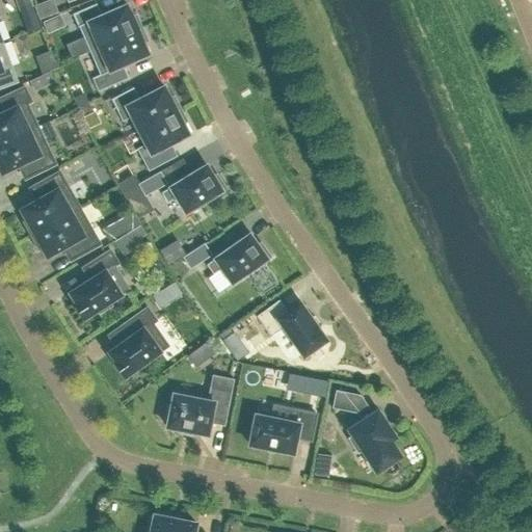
[(53,0),(47,0),(35,4),(41,17),(57,10),(53,0)]
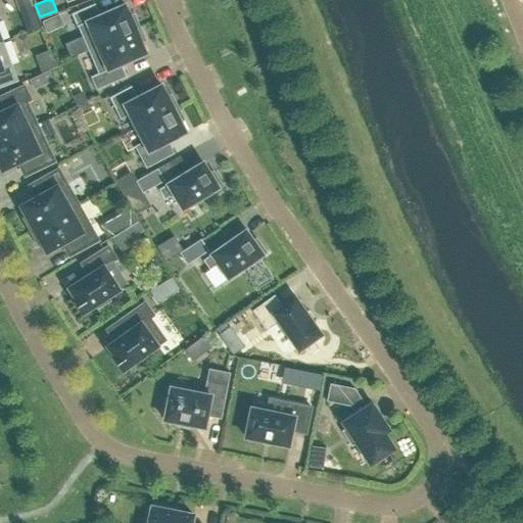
[(88,51),(139,29),(134,16),(130,17),(125,5),(100,16),(95,4),(72,14),(78,28),(78,27),(88,51)]
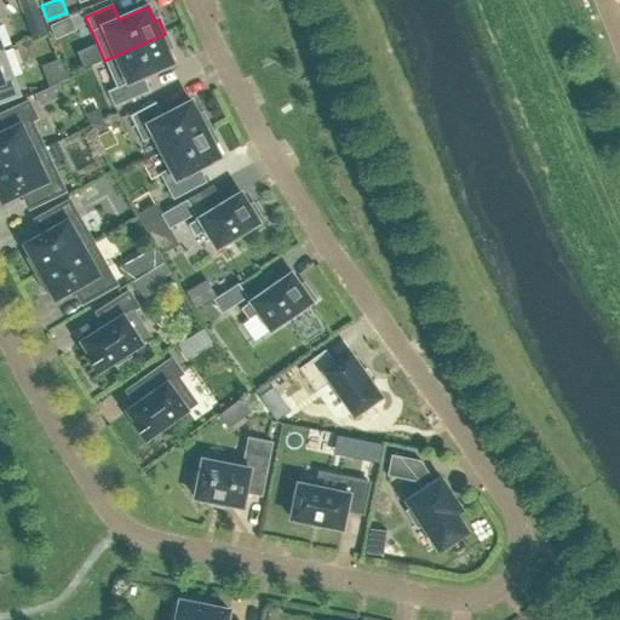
[(69,19),(51,27),(57,41),(75,34),(69,19)]
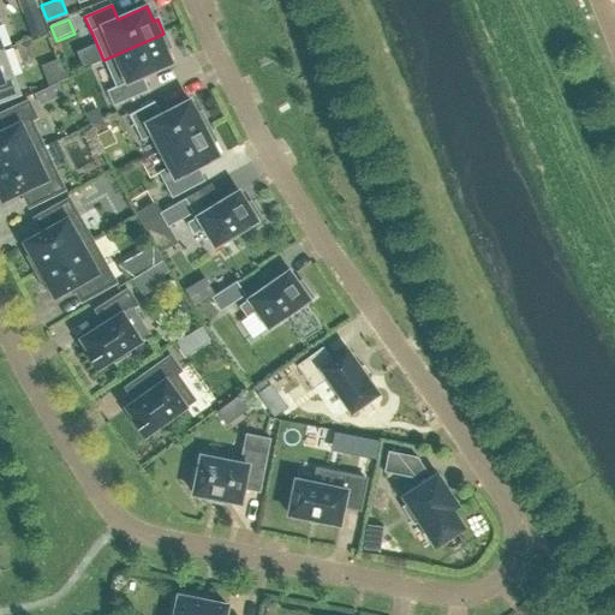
[(163,34),(103,60),(115,87),(107,90),(113,106),(149,90),(142,76),(172,64),(166,51),(171,48),(163,34)]
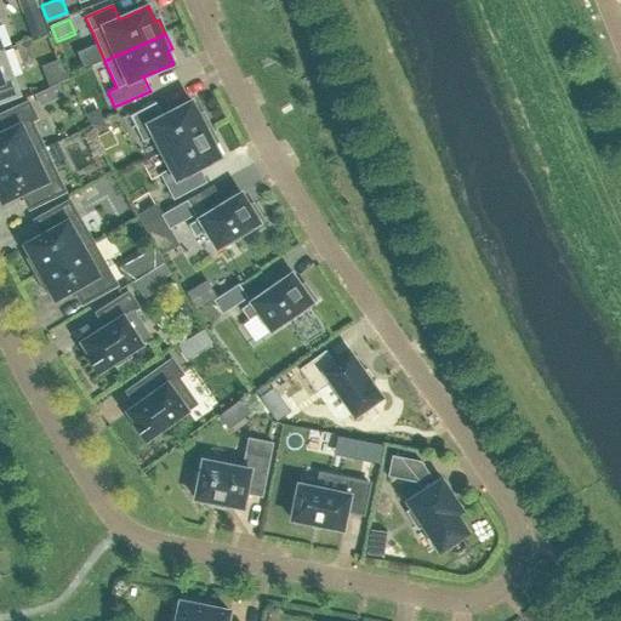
[(3,51),(0,51),(0,103),(20,96),(3,51)]
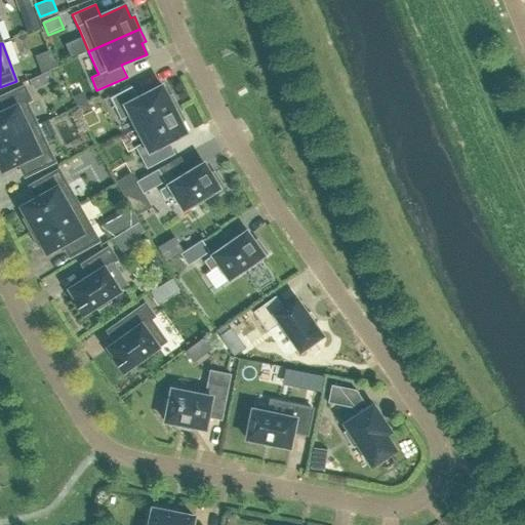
[(136,129),(177,109),(171,96),(168,98),(162,86),(137,99),(131,87),(110,98),(121,120),(129,116),(136,129)]
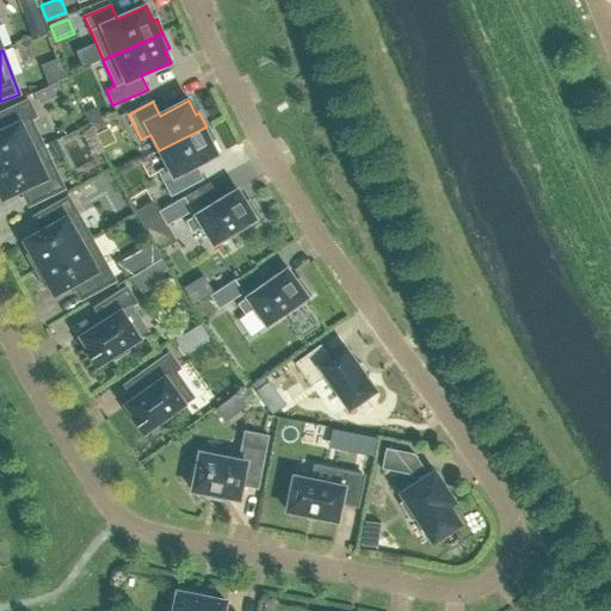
[(0,166),(43,147),(31,121),(36,118),(28,102),(0,113),(0,127),(2,131),(0,133),(0,166)]
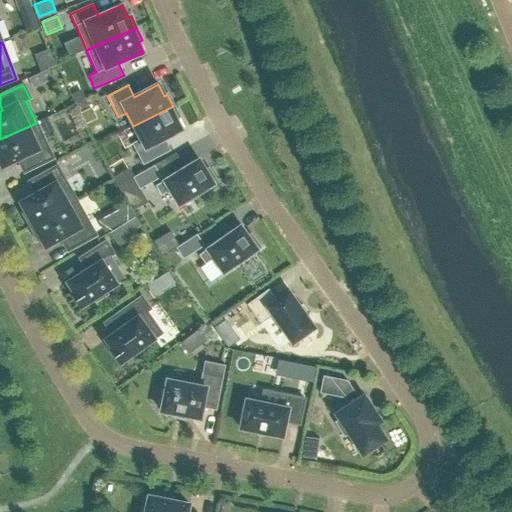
[(80,91),(70,96),(75,105),(84,100),(80,91)]
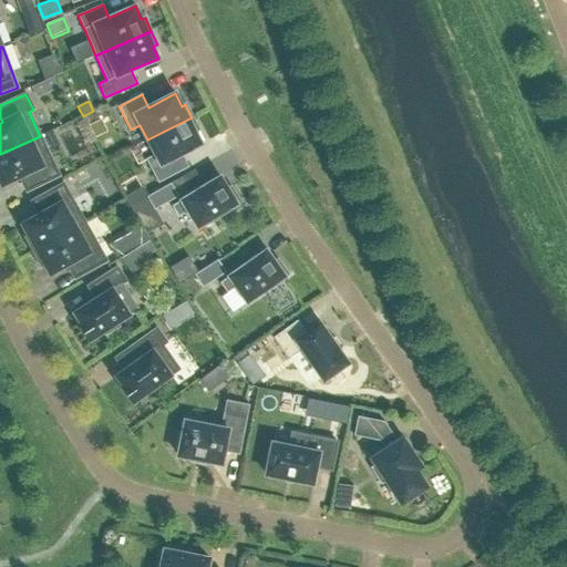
[(98,122),(93,111),(83,116),(88,126),(98,122)]
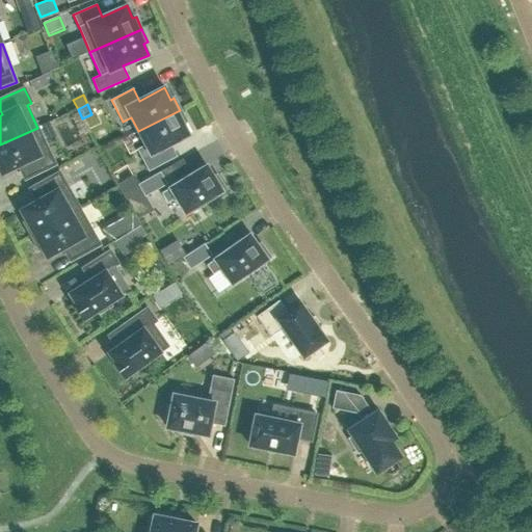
[(180,110),(138,131),(145,144),(136,150),(148,171),(170,160),(164,149),(189,135),(183,124),(186,122),(180,110)]
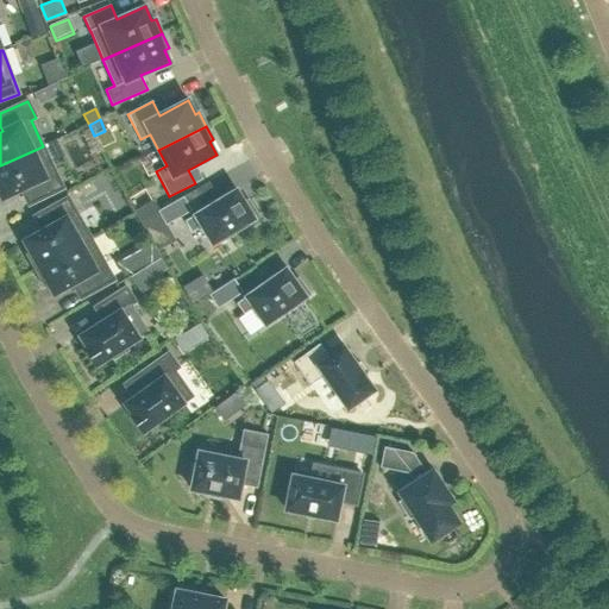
[(43,146),(0,165),(0,193),(2,200),(29,187),(36,202),(63,189),(43,146)]
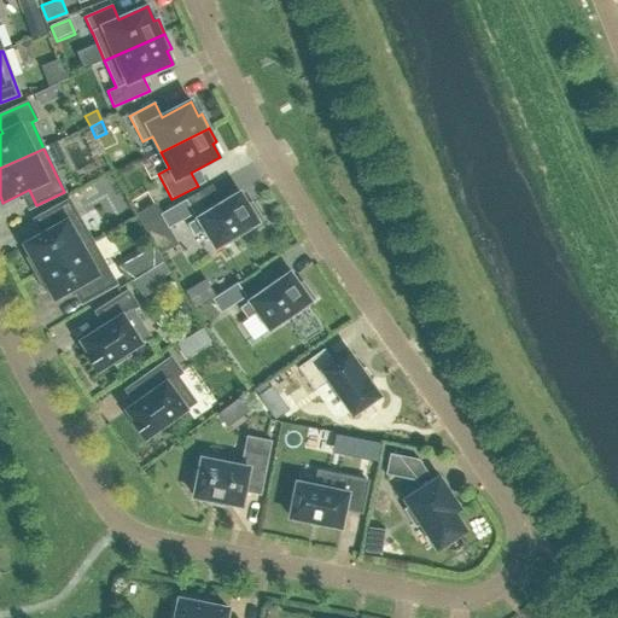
[(187,225),(194,237),(204,231),(216,249),(262,220),(252,204),(248,207),(240,193),(187,225)]
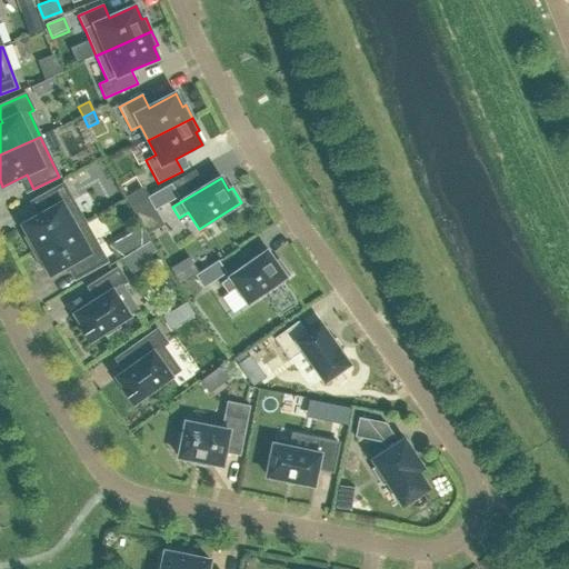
[(147,198),(155,211),(179,197),(171,183),(148,197),(147,198)]
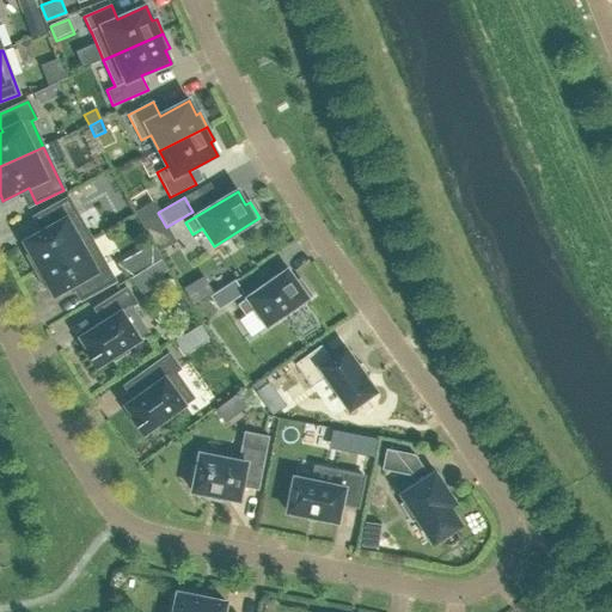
[(35,273),(92,240),(68,199),(42,213),(49,228),(24,243),(30,252),(25,255),(35,273)]
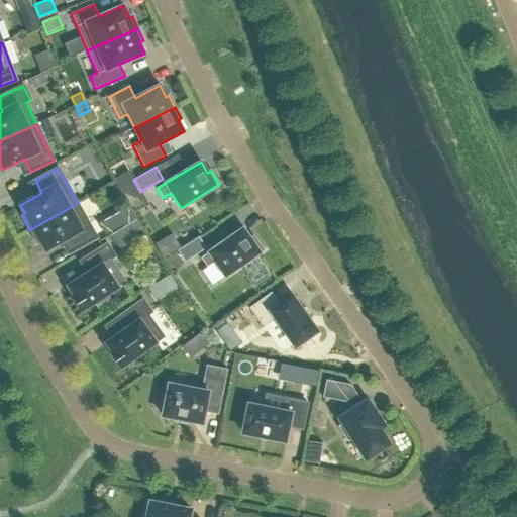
[(129,171),(114,180),(115,182),(119,188),(133,180),(134,179),(129,171)]
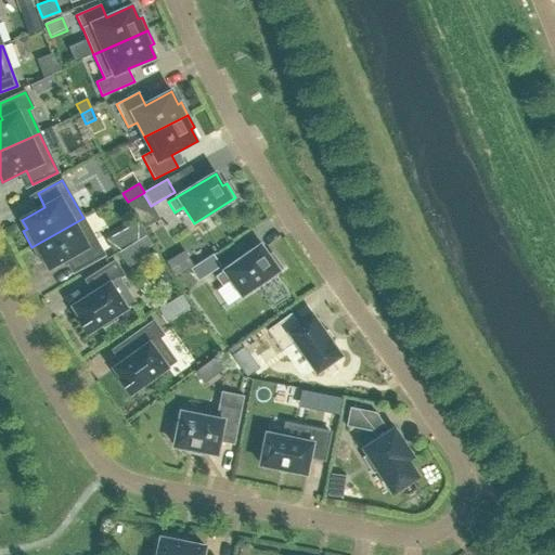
[(84,218),(31,247),(40,262),(44,259),(49,269),(73,256),(79,269),(104,256),(84,218)]
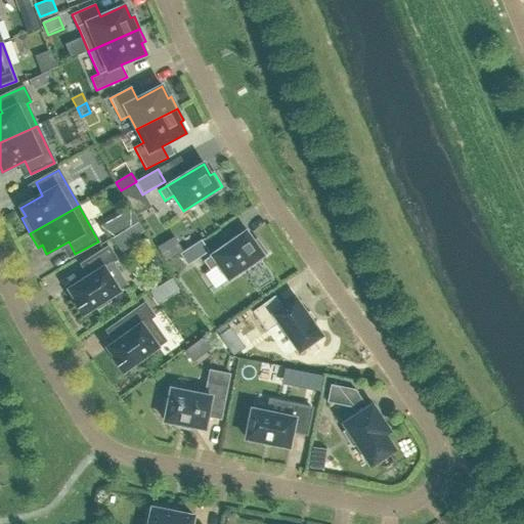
[(108,219),(97,226),(103,238),(116,232),(108,219)]
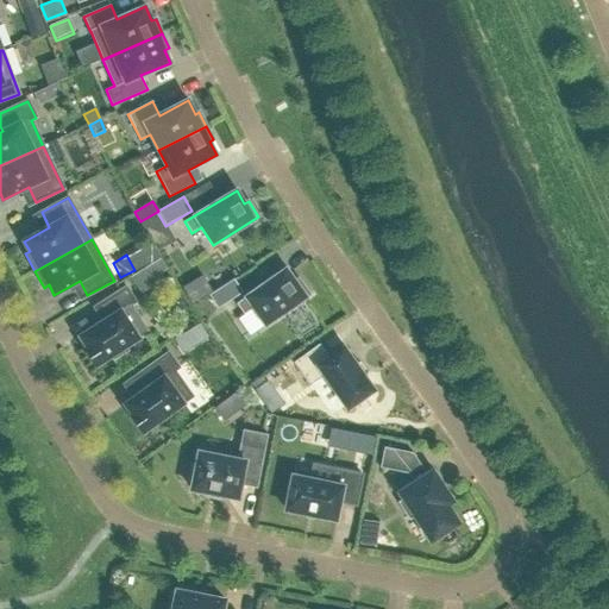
[(295,282),(286,269),(237,303),(244,314),(253,308),(265,325),(309,294),(299,278),(295,282)]
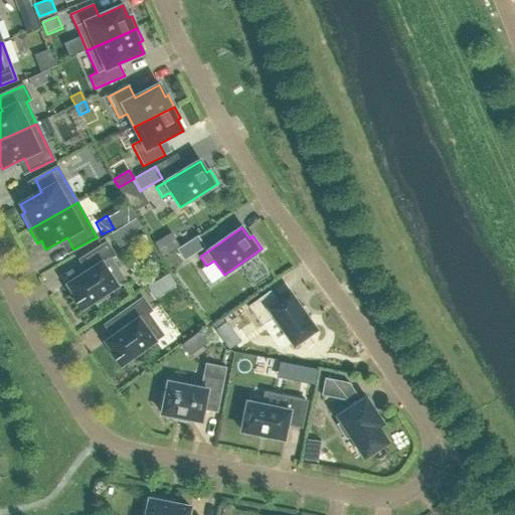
[(161,234),(133,252),(141,266),(169,247),(161,234)]
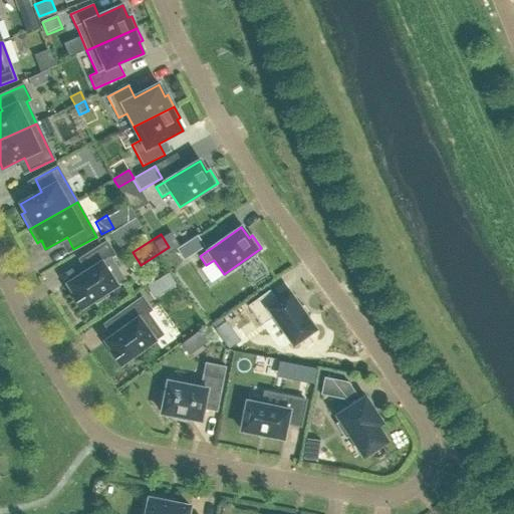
[(176,249),(183,261),(205,247),(197,235),(176,249)]
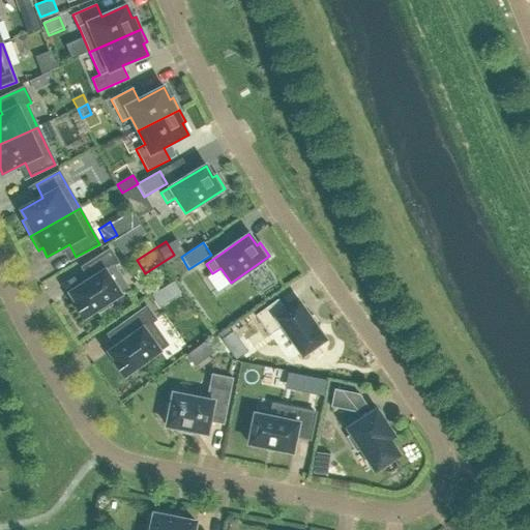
[(98,313),(111,305),(109,302),(128,289),(113,266),(117,263),(109,251),(87,264),(95,276),(69,293),(76,303),(75,303),(84,318),(96,310),(98,313)]
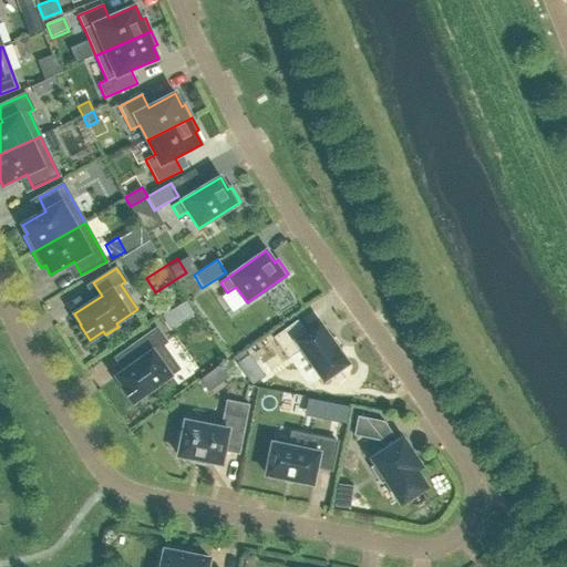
[(183,302),(176,306),(184,318),(191,313),(183,302)]
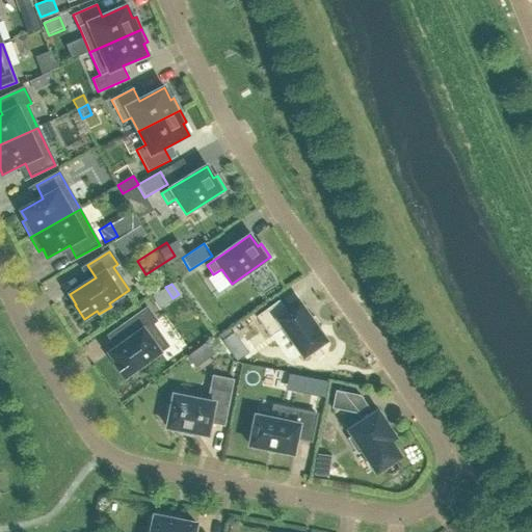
[(278,300),(257,317),(270,337),(283,328),(303,357),(326,341),(300,303),(288,313),(278,300)]
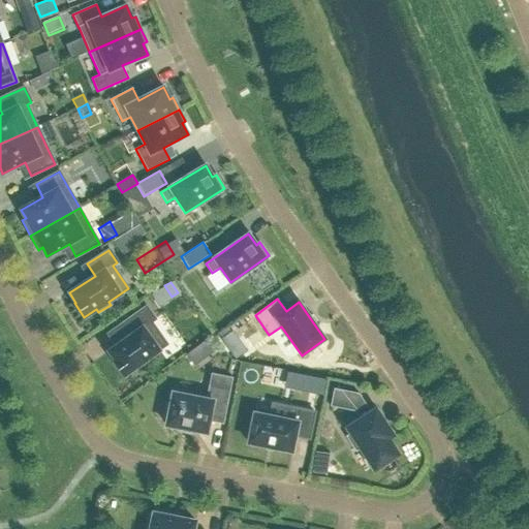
[(124,375),(167,345),(152,322),(155,319),(147,307),(125,322),(133,334),(109,351),(116,361),(115,362),(124,375)]
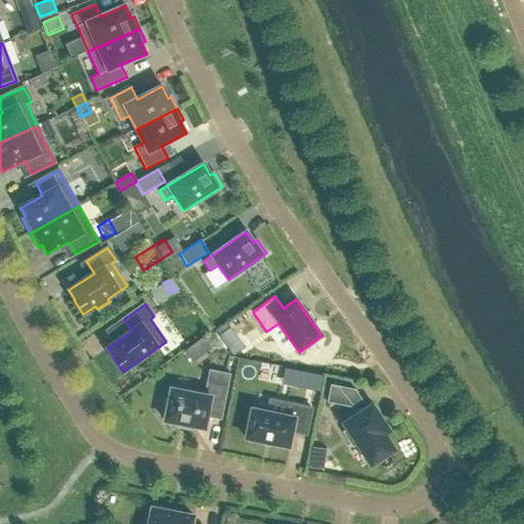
[(228,329),(216,337),(222,346),(234,338),(228,329)]
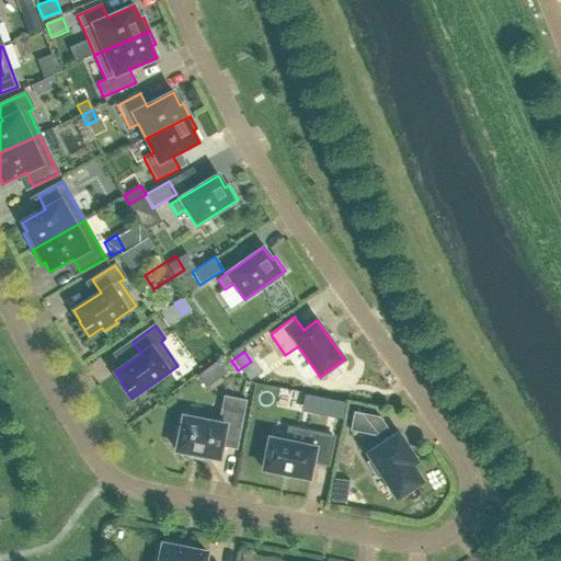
[(219,358),(212,365),(216,370),(220,377),(229,370),(219,358)]
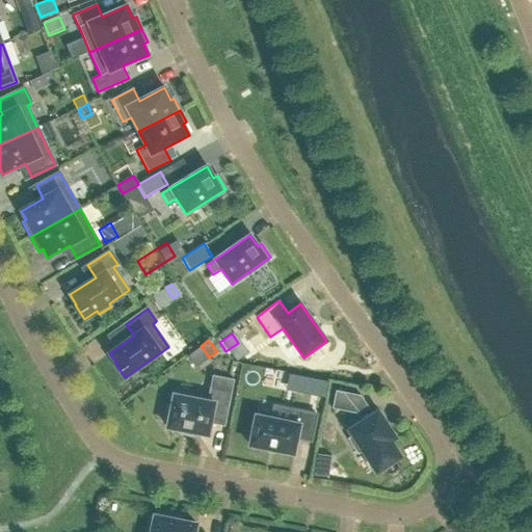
[(228,372),(244,377),(248,365),(233,358),(228,372)]
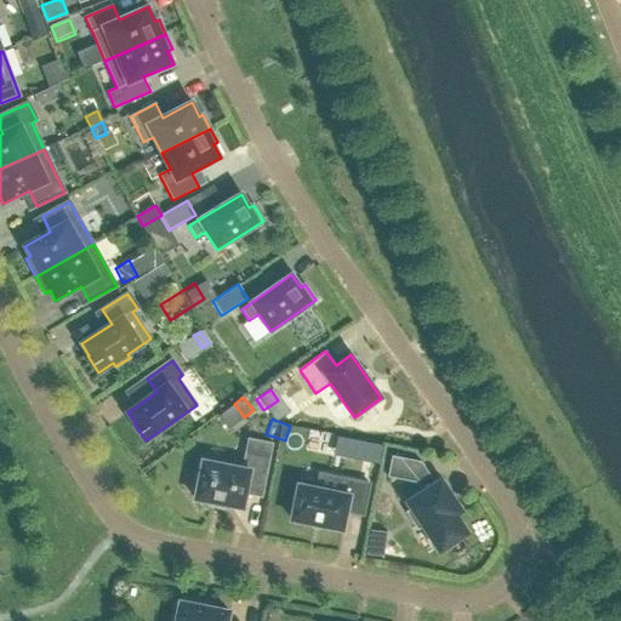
[(194,474),(191,494),(195,495),(195,500),(224,506),(224,507),(241,511),(246,490),(263,494),(271,457),(273,444),(248,439),(245,453),(241,469),(203,461),(200,476),(194,474)]
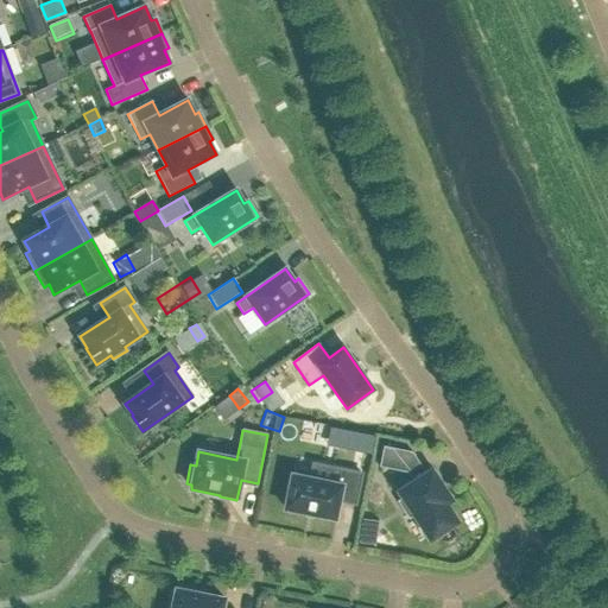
[(372,454),(375,435),(354,431),(350,449),(372,454)]
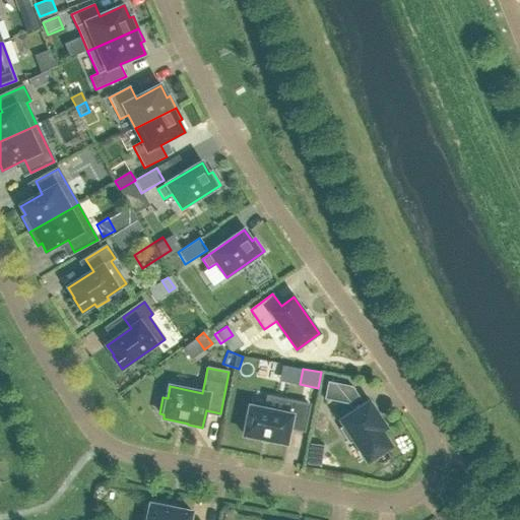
[(366,406),(352,387),(328,382),(324,399),(348,404),(354,413),(342,421),(369,460),(389,447),(380,432),(384,429),(369,404),(366,406)]
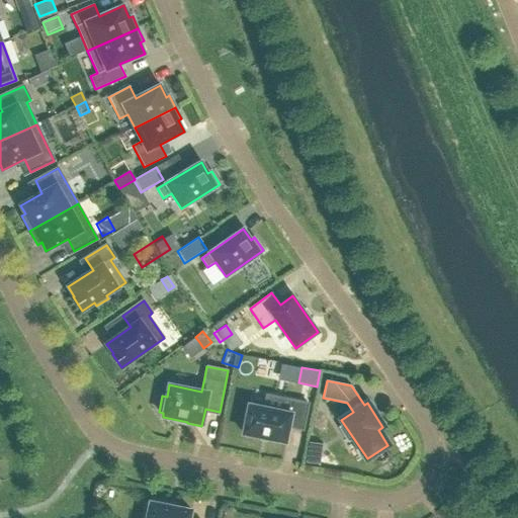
[(249,405),(243,434),(285,442),(288,427),(303,430),(308,404),(284,399),(263,395),(260,408),(249,405)]
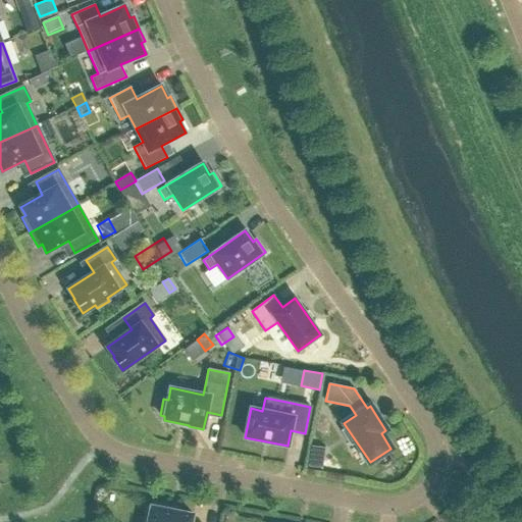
[(190,521),(192,514),(166,509),(167,506),(154,503),(153,507),(151,506),(150,509),(146,508),(143,521),(190,521)]
